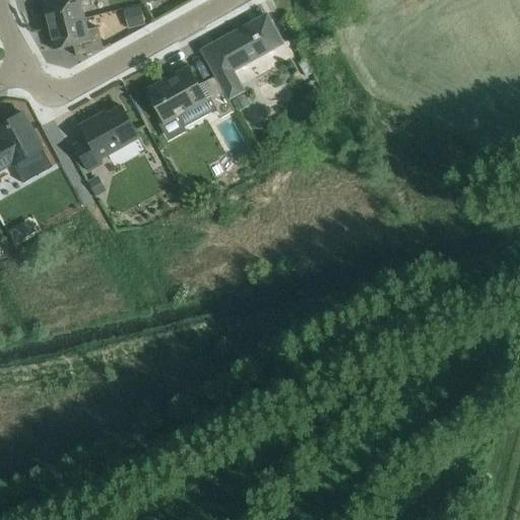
[(62,0),(62,1),(43,6),(48,28),(85,19),(82,8),(92,5),(90,0),(62,0)]
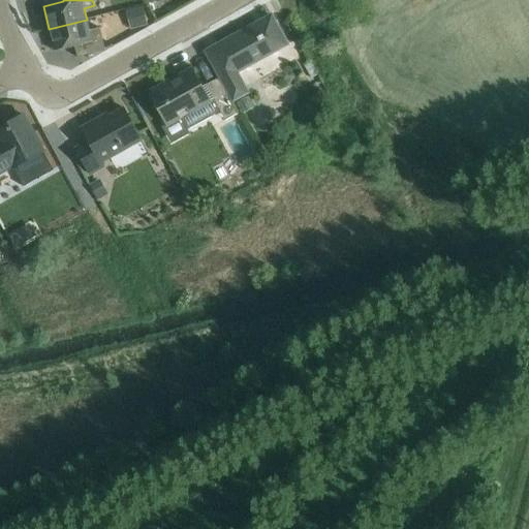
[(148,25),(143,6),(128,10),(132,29),(148,25)]
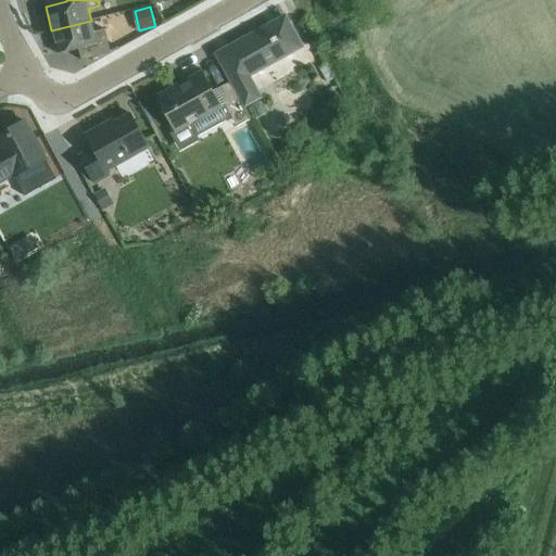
[(249,76),(302,47),(286,16),(217,54),(245,105),(261,97),(249,76)]
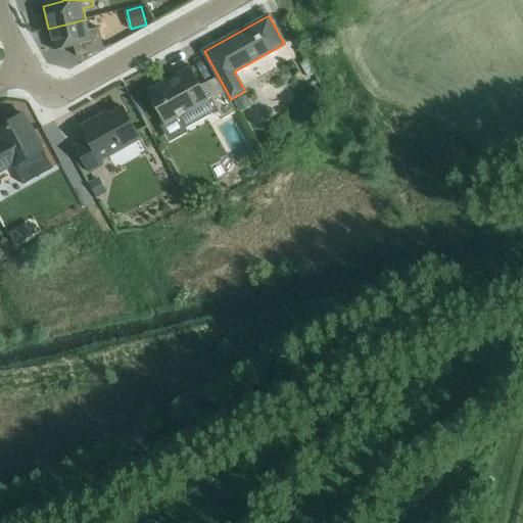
[(86,19),(48,29),(54,50),(74,45),(77,57),(104,50),(99,28),(88,31),(86,19)]
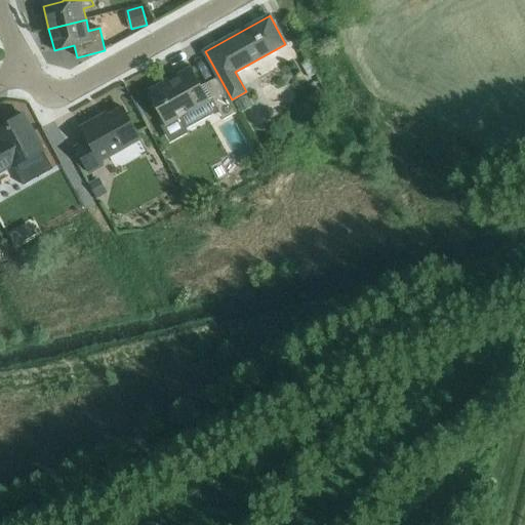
[(308,59),(300,64),(309,78),(316,74),(315,71),(308,59)]
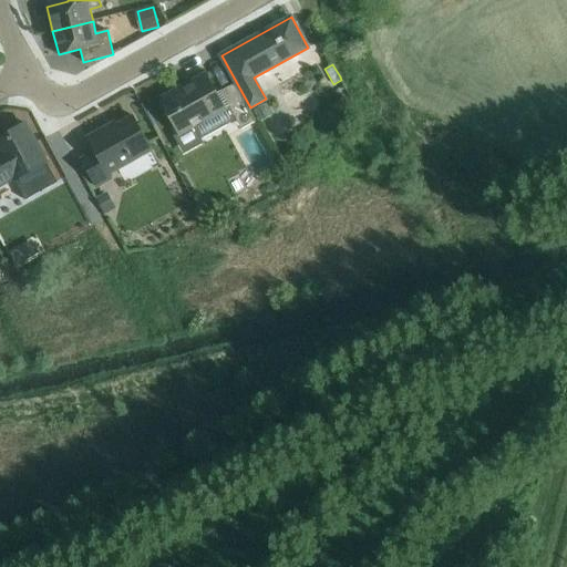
[(207,74),(161,101),(178,134),(184,143),(189,145),(196,141),(198,135),(193,125),(228,106),(235,117),(236,120),(250,112),(234,81),(216,91),(207,74)]
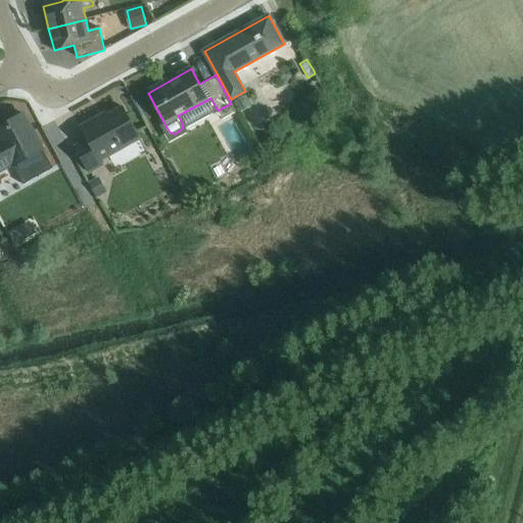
[(88,140),(76,147),(89,173),(103,164),(101,160),(140,138),(123,107),(98,121),(97,119),(81,127),(88,140)]
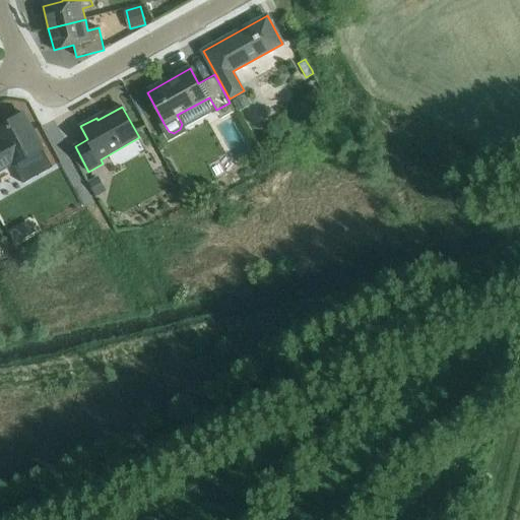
[(23,183),(52,167),(23,114),(0,125),(0,170),(12,164),(23,183)]
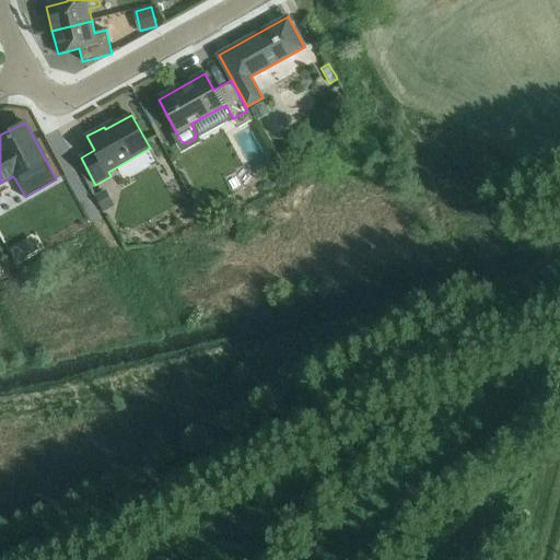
[(102,210),(113,205),(104,190),(94,196),(102,210)]
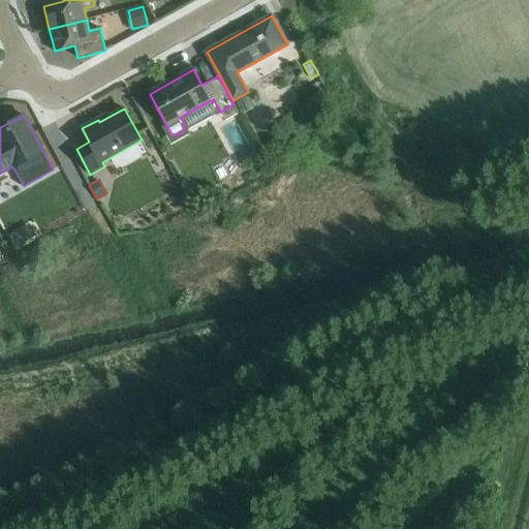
[(27,241),(24,236),(20,230),(10,236),(13,241),(17,247),(27,241)]
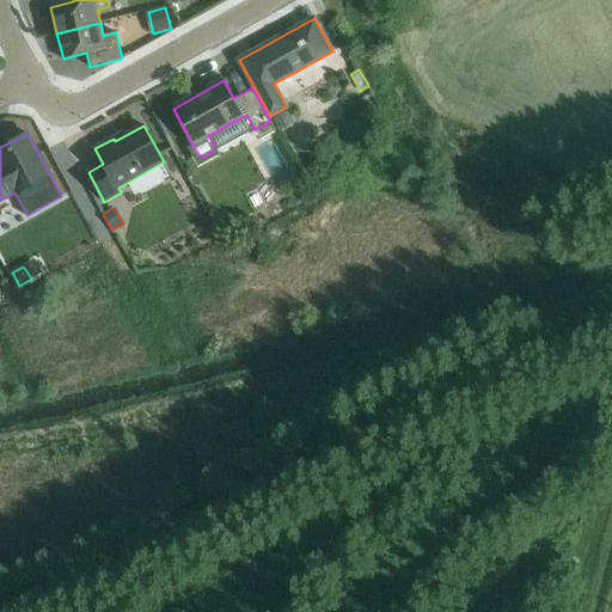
All buildings are outlined.
